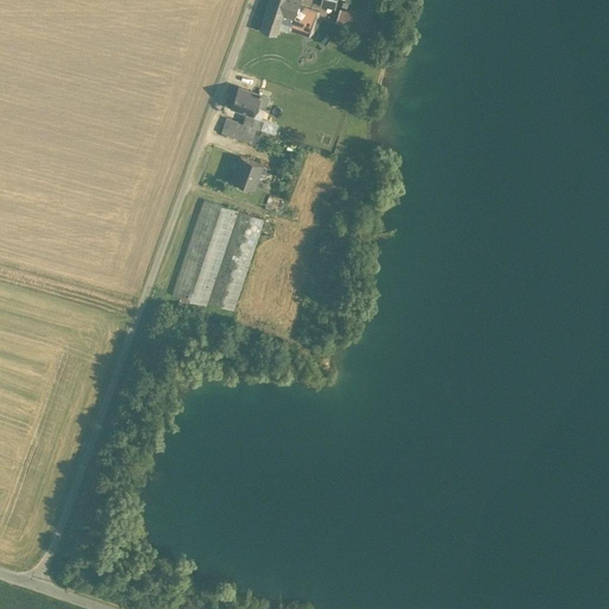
[(297,0),(268,0),(265,10),(267,10),(293,18),(300,20),(305,6),(297,4),(297,0)]
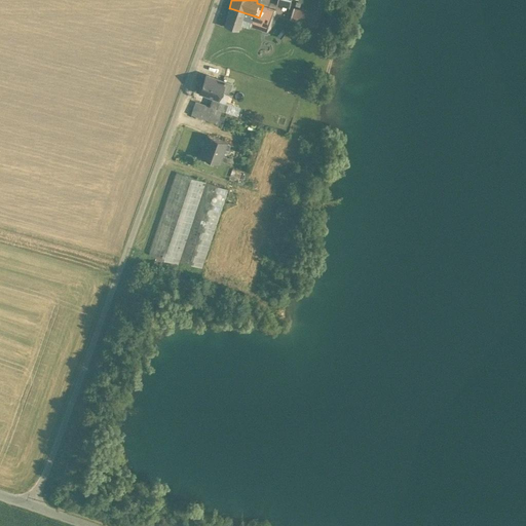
[(274,8),(263,5),(259,17),(270,21),(274,8)]
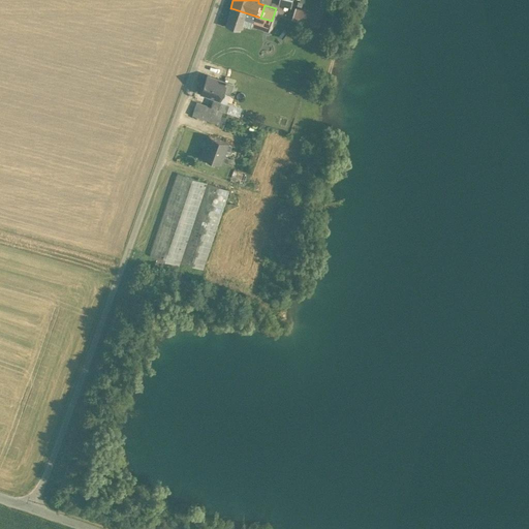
[(321,16),(296,7),(292,19),(318,27),(321,16)]
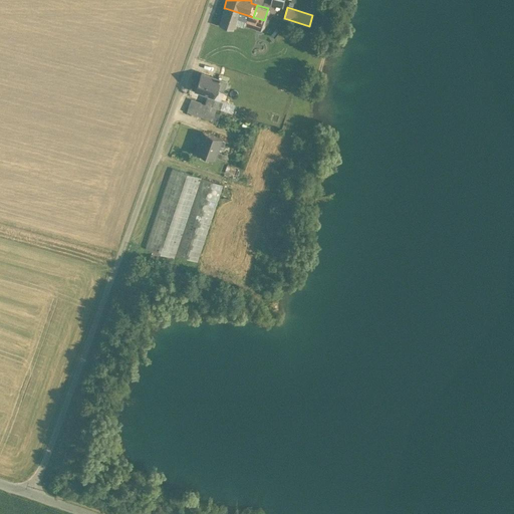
[(247,15),(225,8),(219,24),(233,28),(235,22),(244,25),(247,15)]
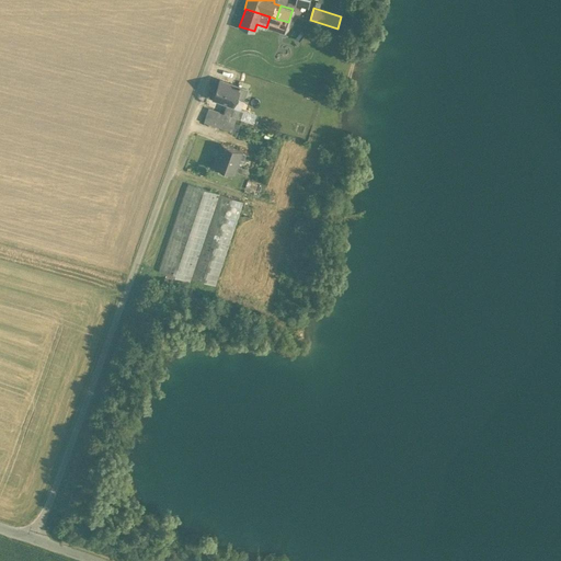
[(276,19),(270,16),(266,27),(284,33),(288,22),(276,19)]
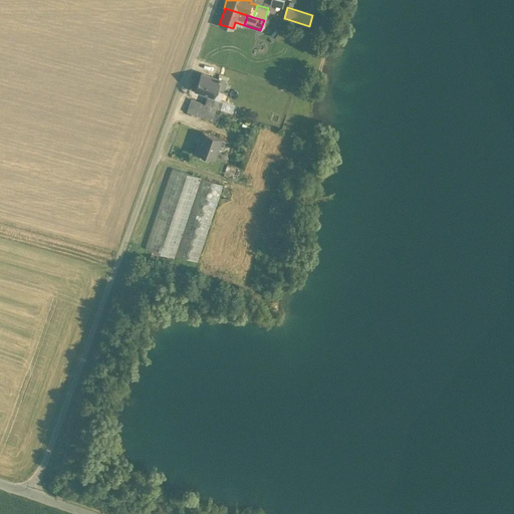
[(218,79),(201,72),(195,89),(213,96),(216,88),(222,91),(226,82),(219,80),(220,78),(219,78),(218,79)]
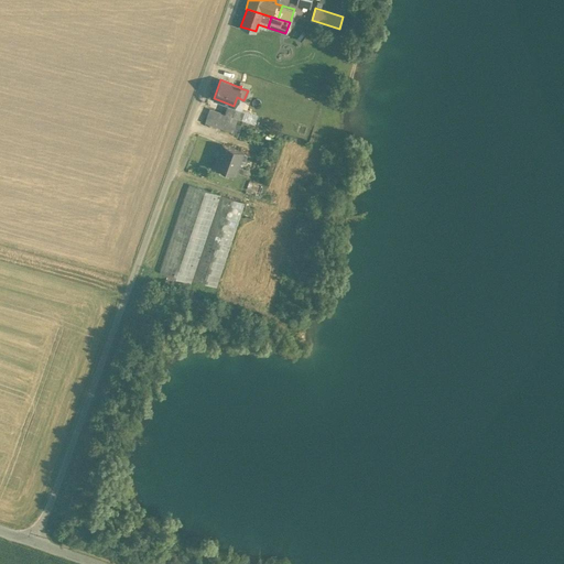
[(237,97),(234,106),(234,108),(240,110),(243,100),(237,97)]
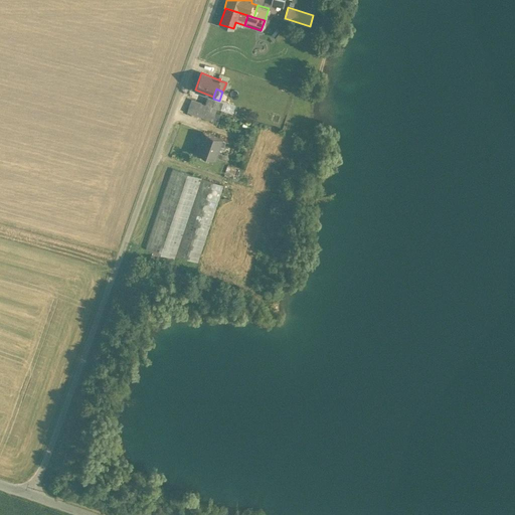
[(213,99),(211,98),(208,105),(217,108),(220,109),(223,102),(219,101),(213,99)]
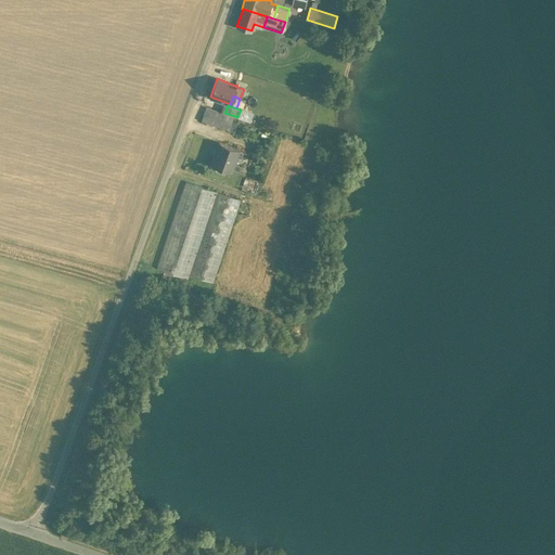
[(224,113),(206,106),(202,120),(220,127),(224,113)]
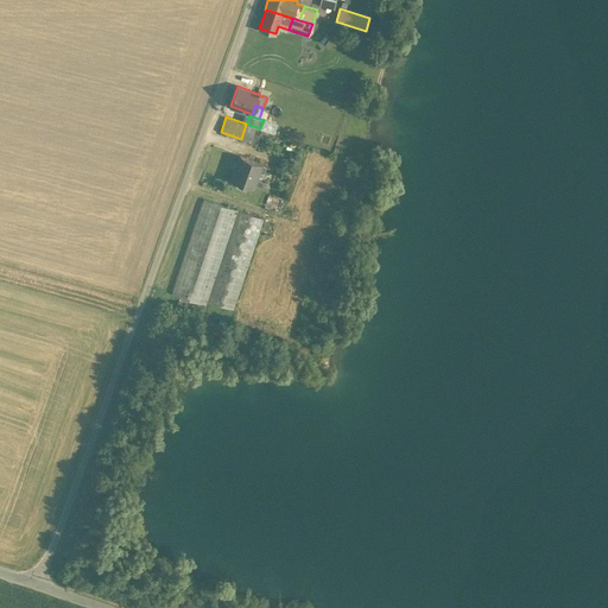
[(276,124),(264,120),(260,128),(272,132),(276,124)]
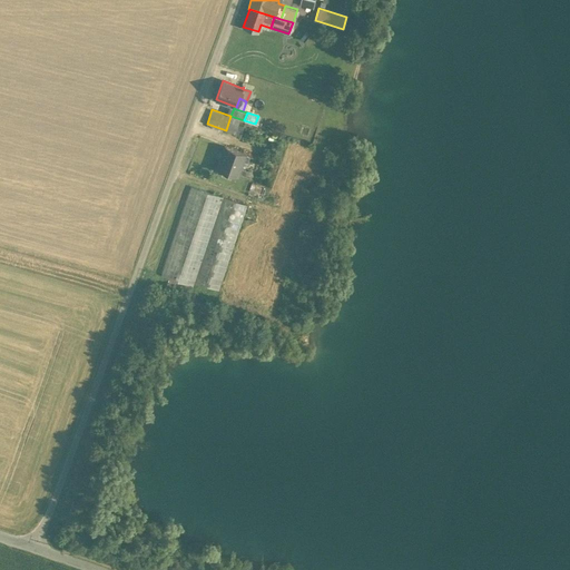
[(241,119),(231,116),(226,130),(235,133),(238,126),(241,119)]
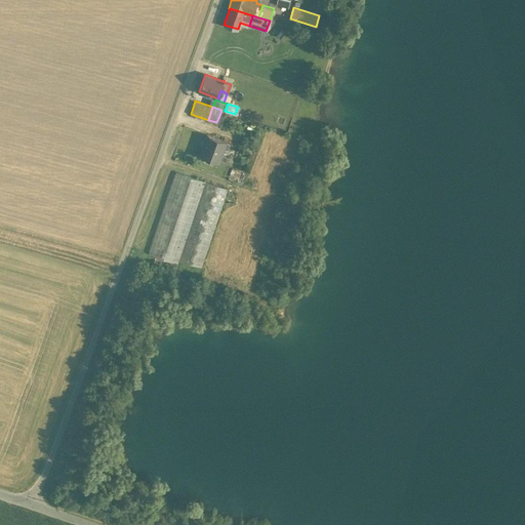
[(226,140),(207,134),(200,156),(217,162),(223,148),(228,149),(230,144),(226,142),(226,140)]
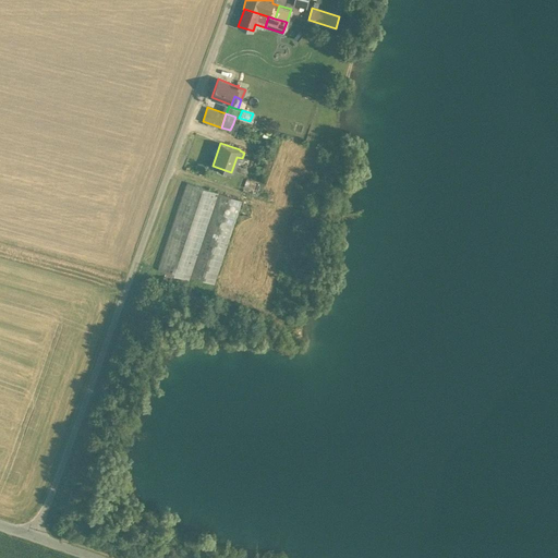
[(259,183),(246,179),(243,190),(256,194),(259,183)]
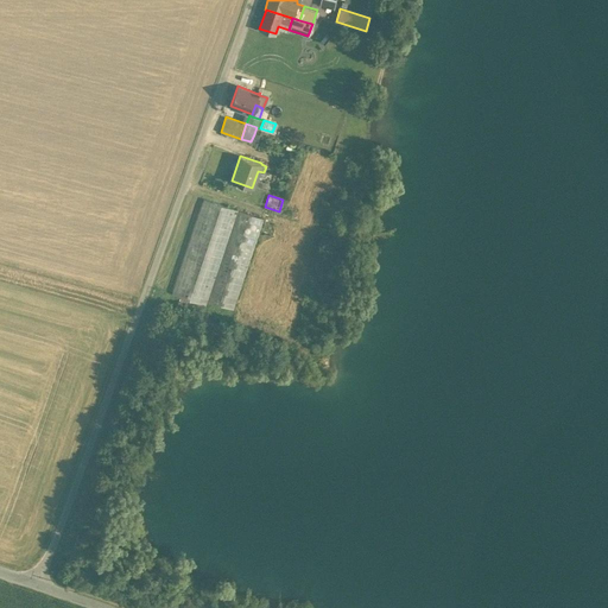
[(238,209),(203,198),(171,293),(207,305),(208,301),(238,209)]
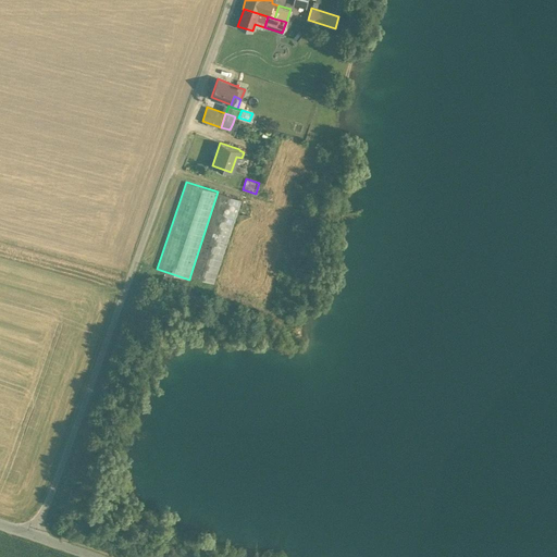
[(218,192),(190,275),(214,283),(242,200),(218,192)]
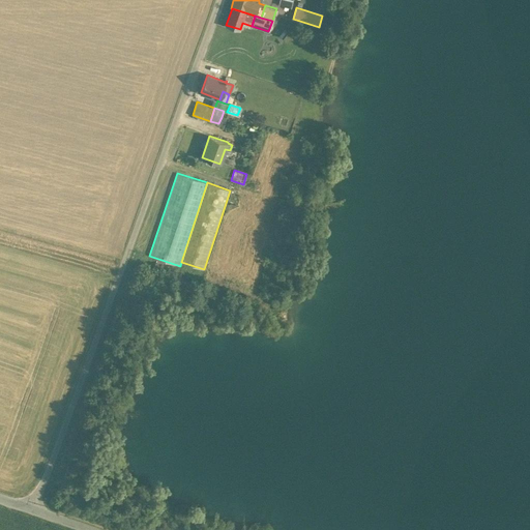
All buildings are outlined.
